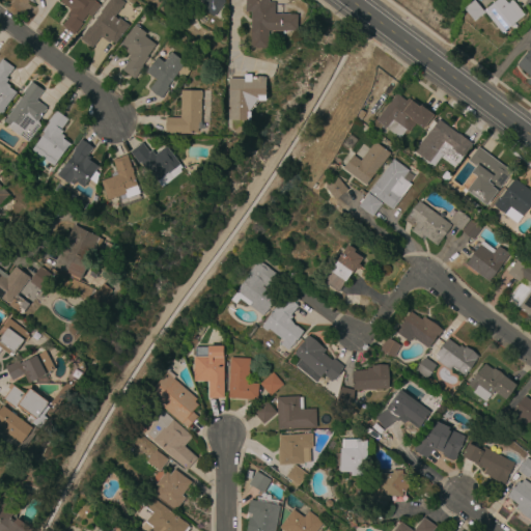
[(62,26),(70,17),(67,15),(72,9),(60,1),(60,0),(93,0),(101,5),(91,18),(88,16),(74,34),(62,26)]
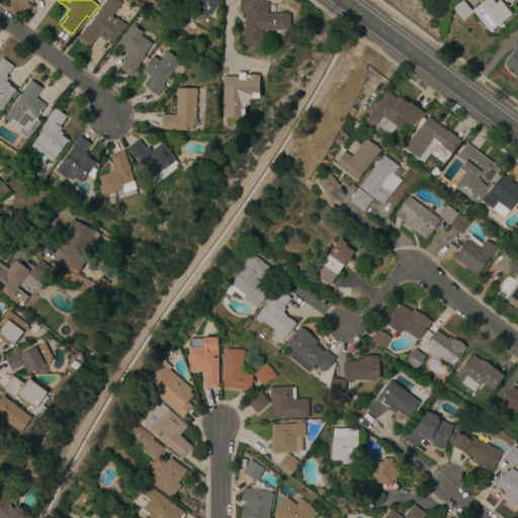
[(219,0),(219,3),(208,16),(195,6),(200,0),(219,0)]
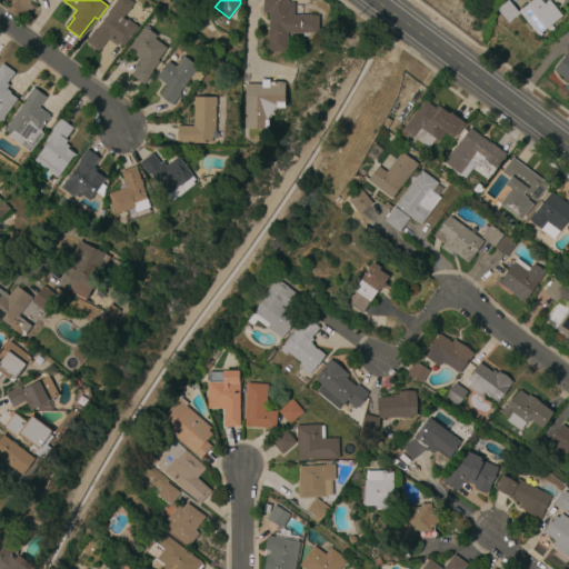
[(270,52),(270,17),(263,17),(263,0),(288,0),(288,5),(295,5),(295,17),(319,17),(319,33),(289,33),(289,52),(270,52)]
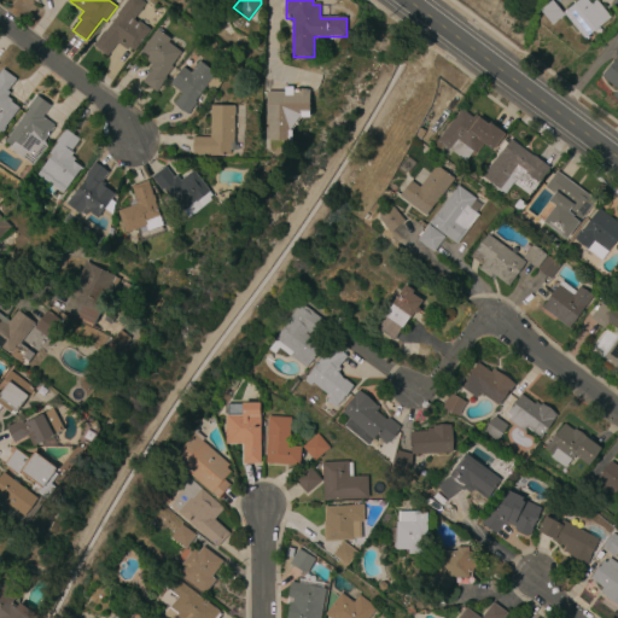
[(564,13),(581,0),(586,0),(592,6),(596,3),(610,18),(584,39),(564,13)]
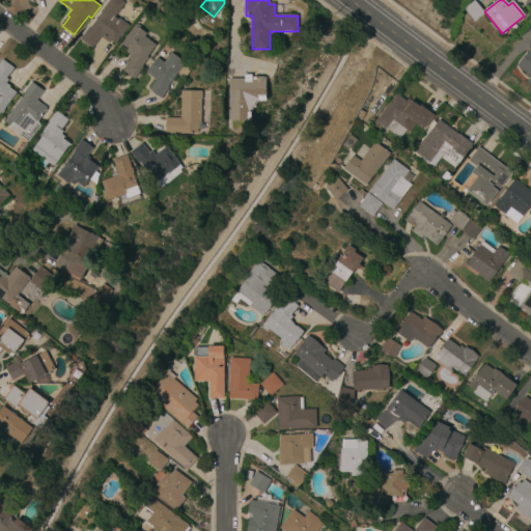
[(466,9),(475,1),(485,14),(475,22),(466,9)]
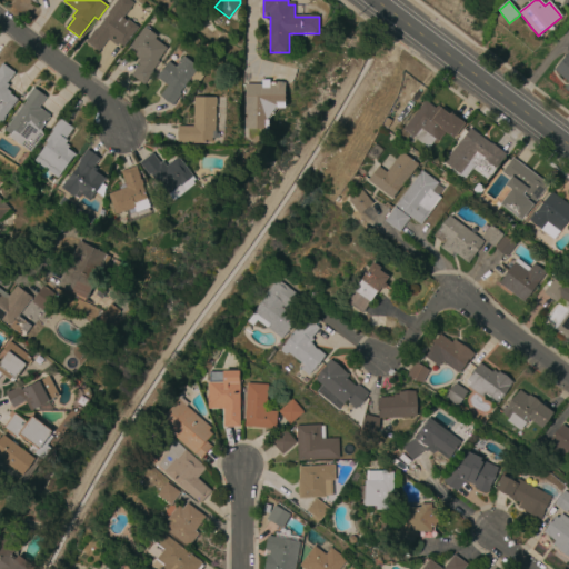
[(87,41),(93,31),(96,32),(109,13),(125,25),(127,22),(135,28),(120,49),(107,40),(99,50),(87,41)]
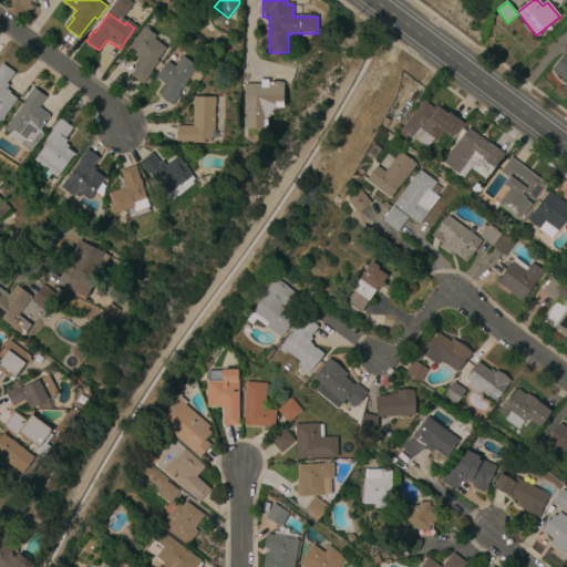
[(131,75),(138,65),(136,63),(140,59),(127,50),(144,28),(155,37),(153,39),(166,49),(157,61),(158,61),(152,71),(153,72),(143,84),(131,75)]
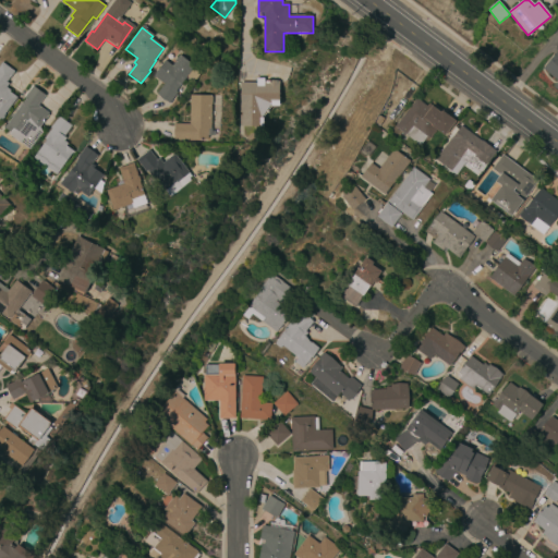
[(557,89),(555,87),(557,83),(557,81),(544,70),(557,53),(557,89)]
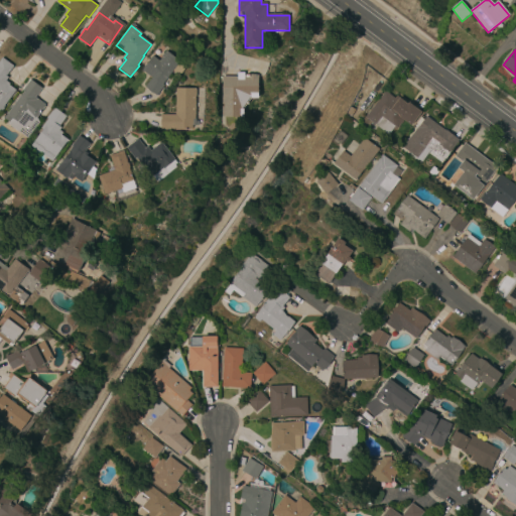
[(146,88),(153,78),(143,71),(152,56),(160,61),(166,52),(186,66),(179,76),(172,71),(156,95),(146,88)]
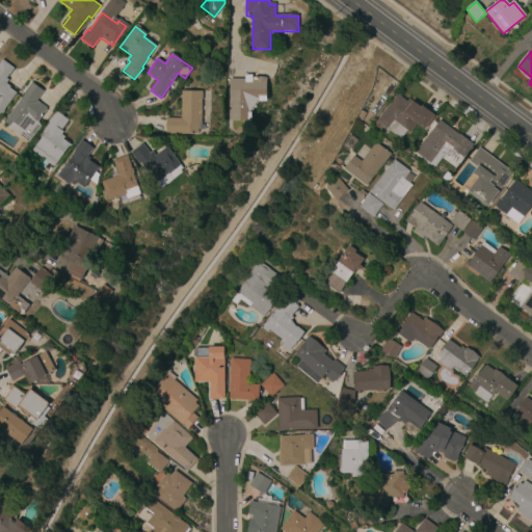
[(6,84),(9,86),(8,87),(17,94),(0,115),(0,62),(2,60),(14,70),(6,79),(9,80),(6,84)]
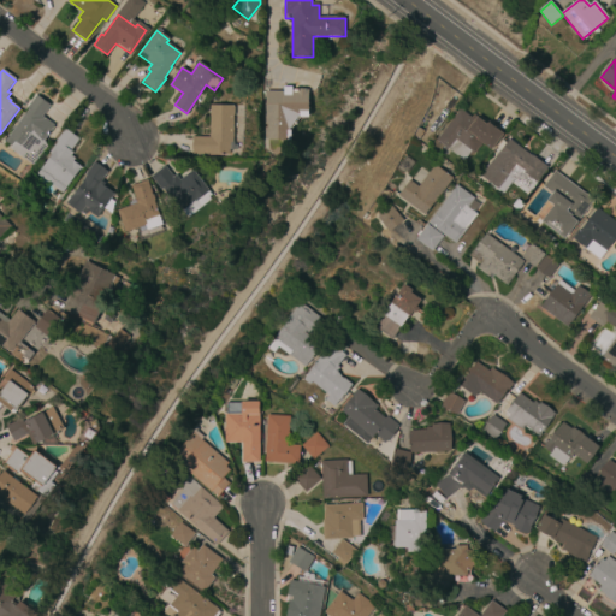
[(291,86),(292,78),(317,82),(315,88),(291,86)]
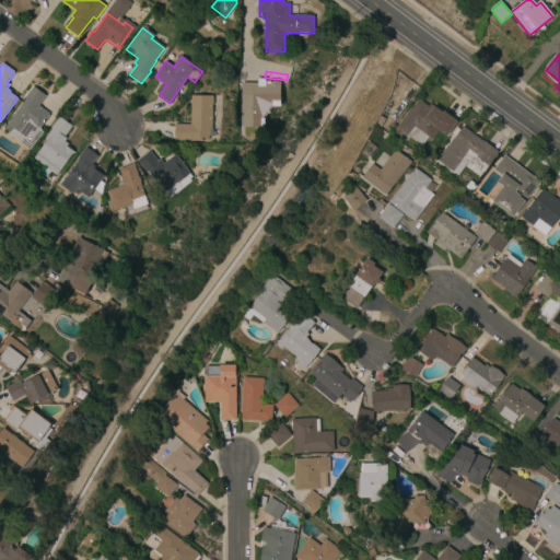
[(242,128),(242,116),(244,116),(244,114),(242,114),(242,83),(258,84),(258,88),(266,88),(266,82),(271,82),(271,81),(279,81),(279,82),(281,82),(281,102),(272,102),(272,105),(264,119),(261,119),(261,128),(242,128)]
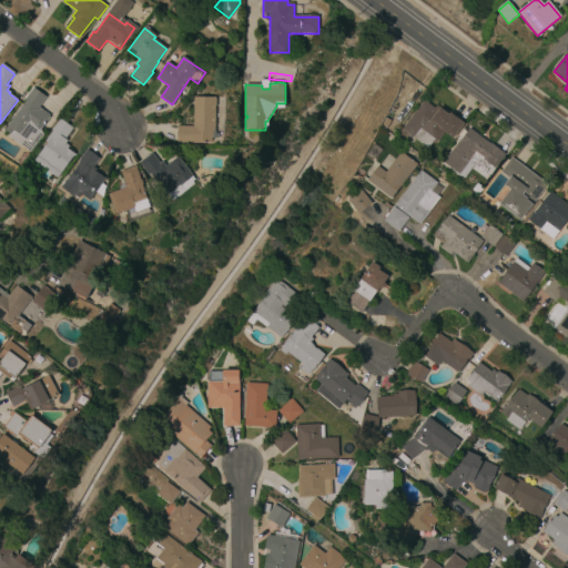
[(30,153),(9,138),(11,135),(4,131),(27,101),(26,100),(33,88),(47,98),(38,108),(49,117),(41,130),(43,135),(30,153)]
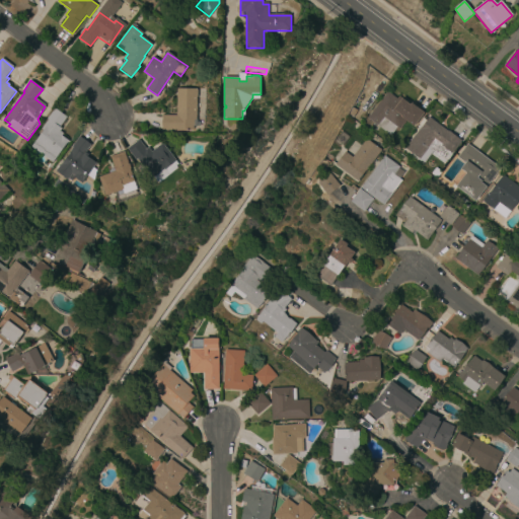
[(198,96),(197,96),(197,120),(195,120),(195,126),(194,126),(194,129),(187,129),(187,130),(162,130),(162,115),(176,115),(176,88),(198,88),(198,96)]
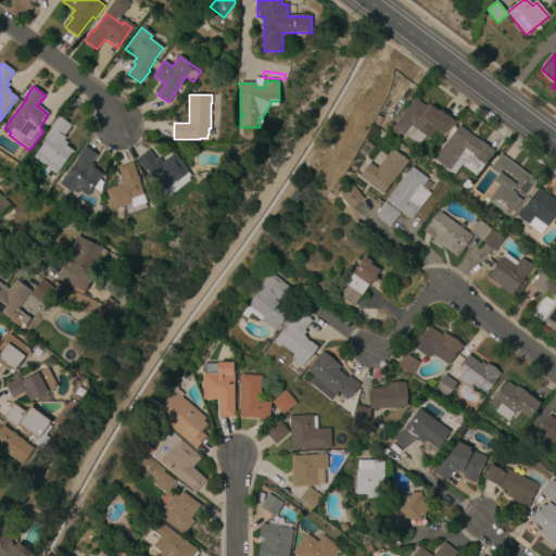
[(394,127),(416,99),(426,106),(428,104),(440,113),(441,111),(455,121),(444,135),(433,126),(419,146),(394,127)]
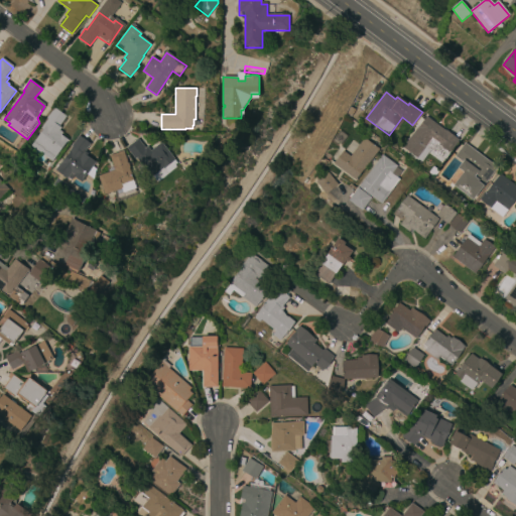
[(352,116),(347,113),(351,107),(355,110),(352,116)]
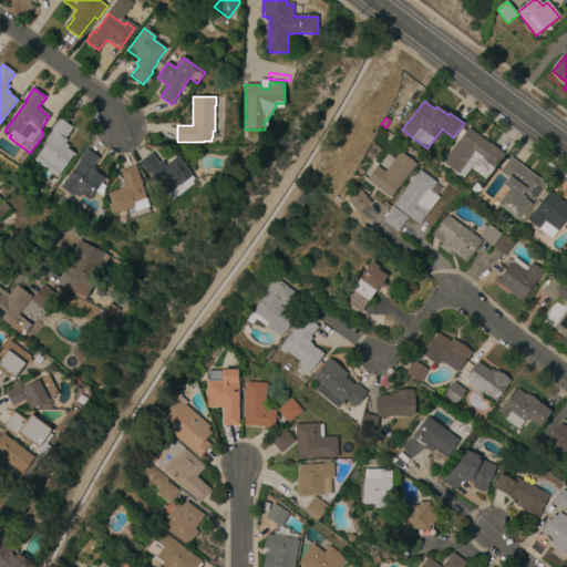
[(58,177),(35,161),(48,143),(45,142),(52,132),(52,131),(60,120),(72,129),(64,138),(68,142),(65,144),(68,146),(66,148),(75,154),(58,177)]
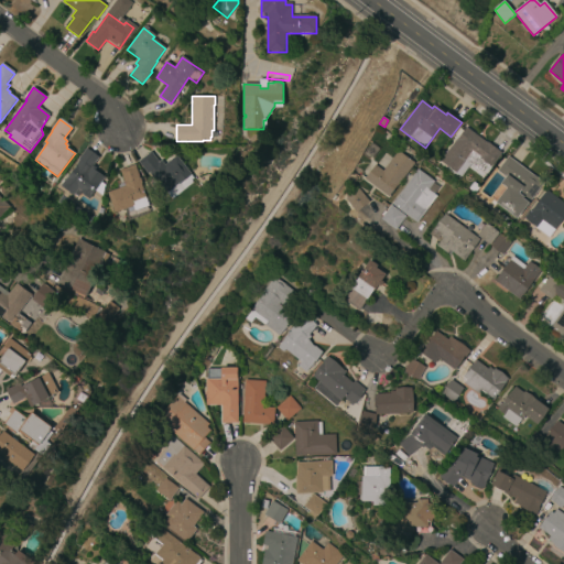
[(442,162),(466,128),(501,153),(491,167),(485,162),(478,171),(469,165),(462,176),(442,162)]
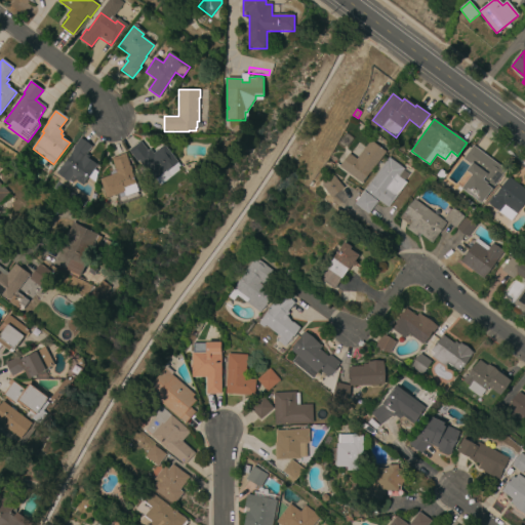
[(83,185),(75,179),(72,183),(69,180),(68,182),(55,173),(61,166),(62,166),(71,153),(73,150),(72,149),(79,137),(91,146),(86,154),(89,156),(88,158),(96,164),(83,185)]
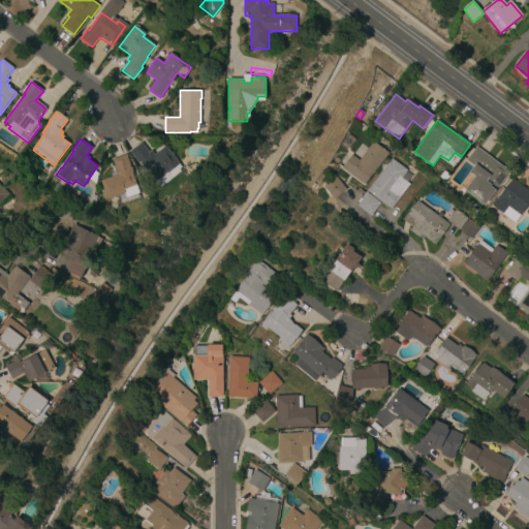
[(365,185),(343,168),(353,156),(360,161),(374,143),(390,154),(365,185)]
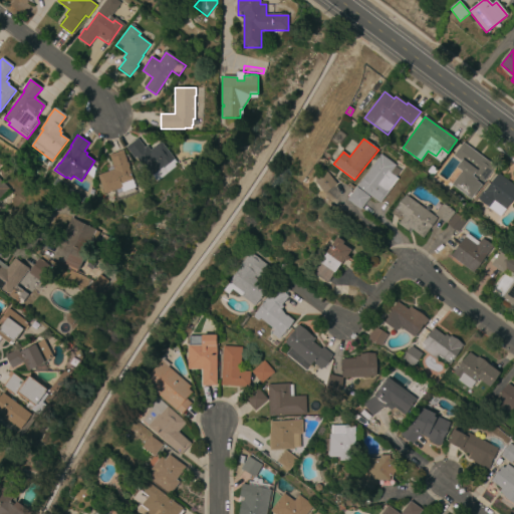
[(138,158),(136,159),(126,148),(138,140),(145,149),(148,147),(151,151),(161,143),(177,163),(175,164),(176,167),(156,182),(138,158)]
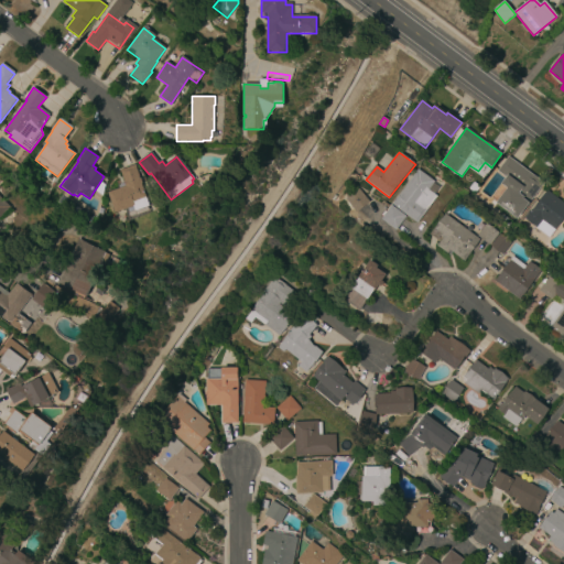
[(494,198),(507,181),(497,173),(508,158),(542,183),(518,217),(494,198)]
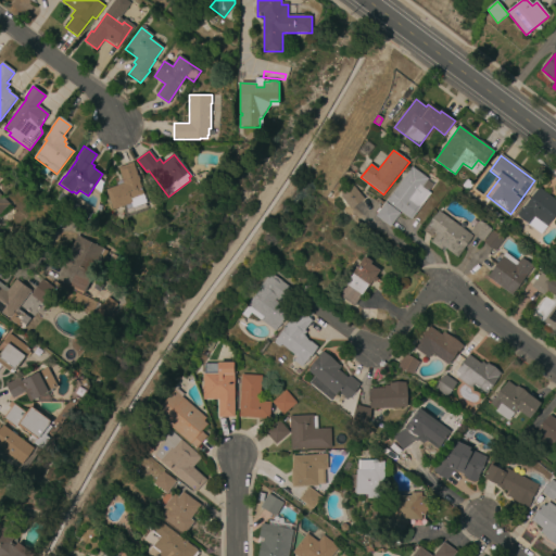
[(106,191),(125,185),(118,168),(133,163),(148,203),(134,209),(131,204),(114,211),(106,191)]
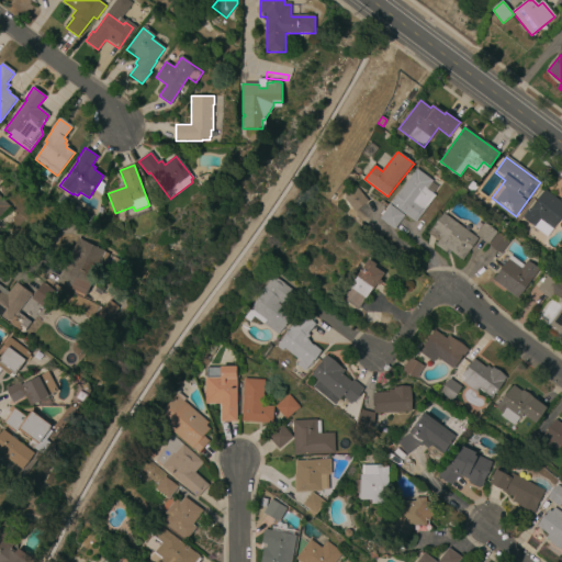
[(391,204),(417,170),(433,181),(427,190),(435,197),(415,223),(391,204)]
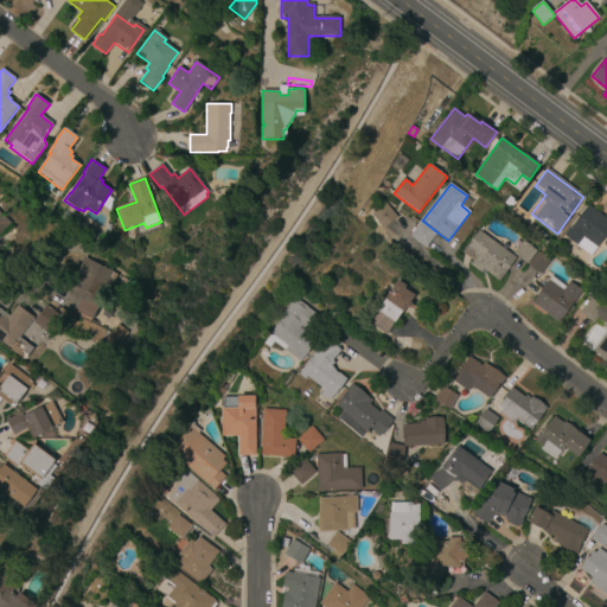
[(374,215),(388,205),(398,218),(384,229),(374,215)]
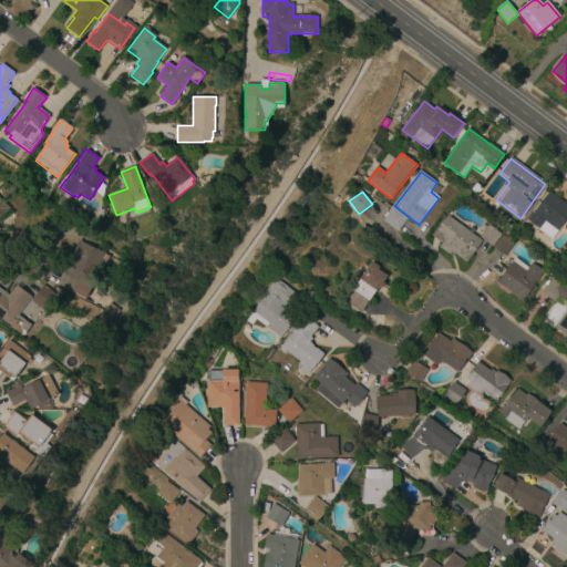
[(542,227),(539,229),(528,222),(549,193),(566,205),(566,220),(558,232),(556,230),(552,235),(542,227)]
